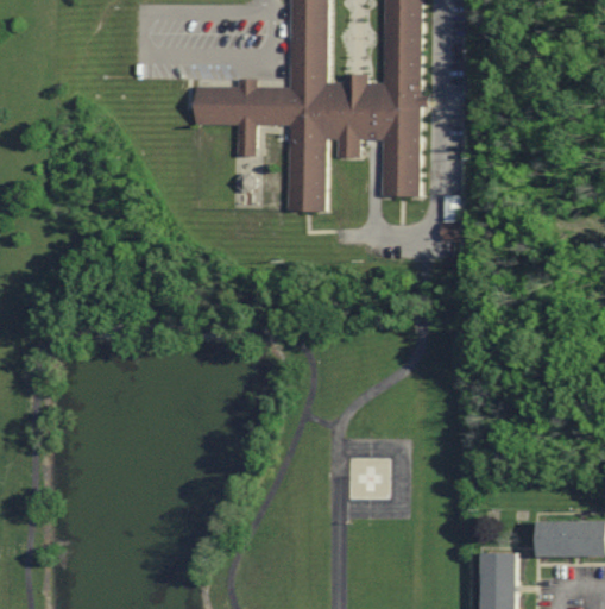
[(290,0),(289,87),(257,87),(257,80),(238,80),(238,87),(196,86),(196,124),(238,124),(238,156),(256,156),(256,125),(290,125),(289,211),(326,211),(326,139),(335,139),(335,157),(359,157),(359,139),(383,139),(383,195),(418,196),(421,0),(384,0),(383,82),(367,82),(367,74),(342,74),(342,82),(327,82),(327,0),(290,0)]
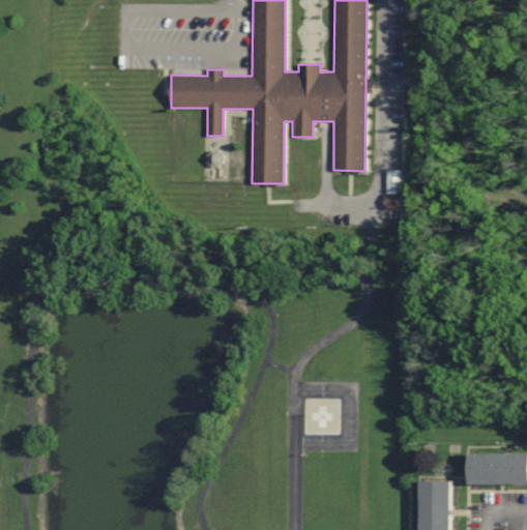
[(387,171),(387,194),(400,194),(400,171),(387,171)]
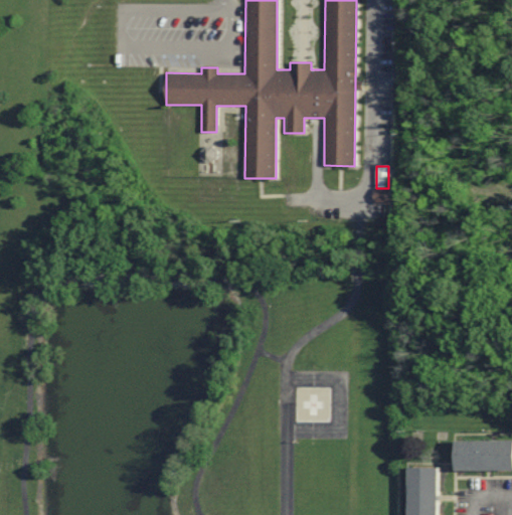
[(387,191),(374,192),(375,203),(389,202),(387,191)]
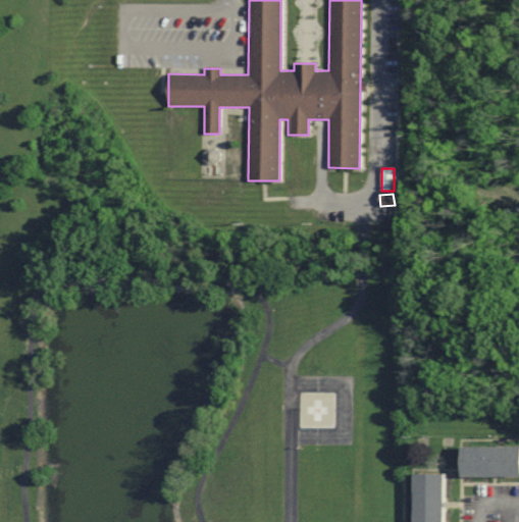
[(518,446),(464,446),(464,476),(518,476),(518,446)]
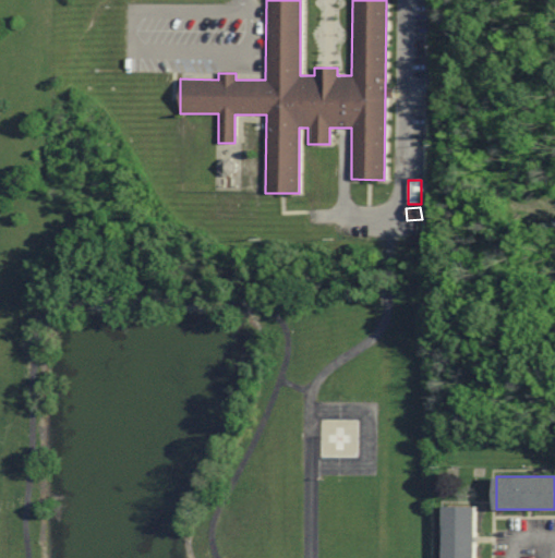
[(445,557),(477,557),(478,507),(446,507),(445,557)]
